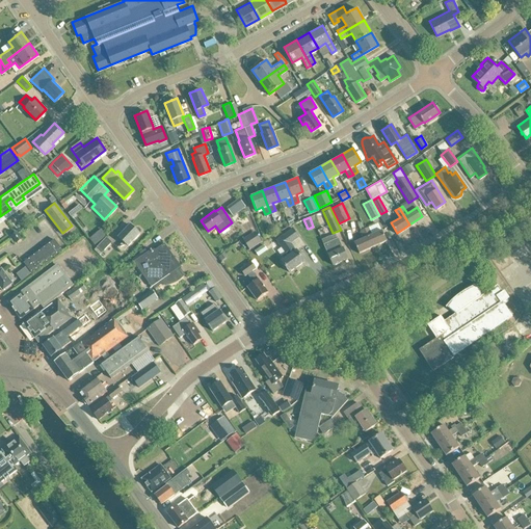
[(134,228),(129,223),(117,236),(122,240),(116,246),(121,250),(127,244),(127,245),(140,231),(140,229),(137,226),(135,226),(134,228)]
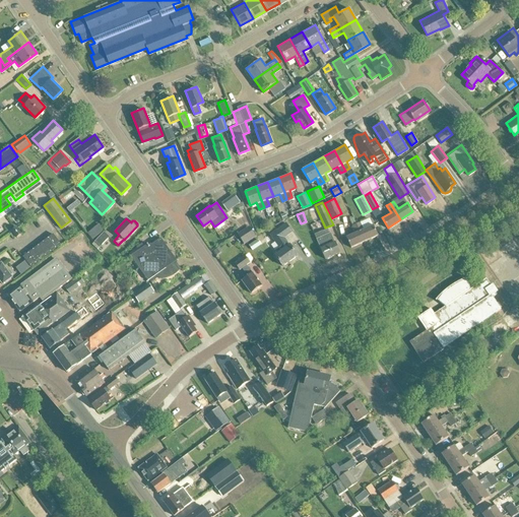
[(94,236),(107,227),(102,220),(89,230),(94,236)]
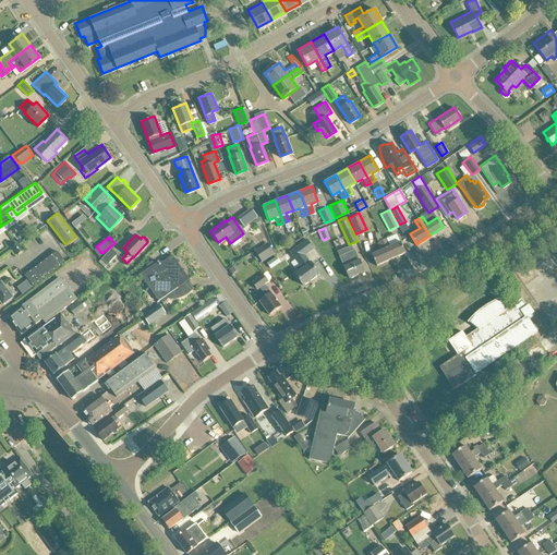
[(382,239),(390,257),(404,251),(400,240),(389,245),(386,237),(382,239)]
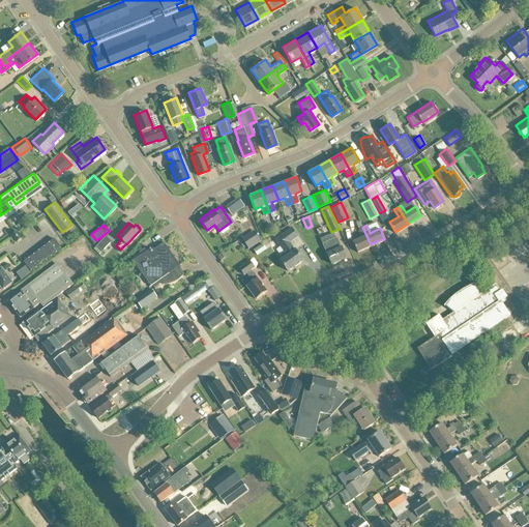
[(287,269),(302,259),(295,249),(303,242),(291,226),(274,237),(286,254),(280,259),(287,269)]
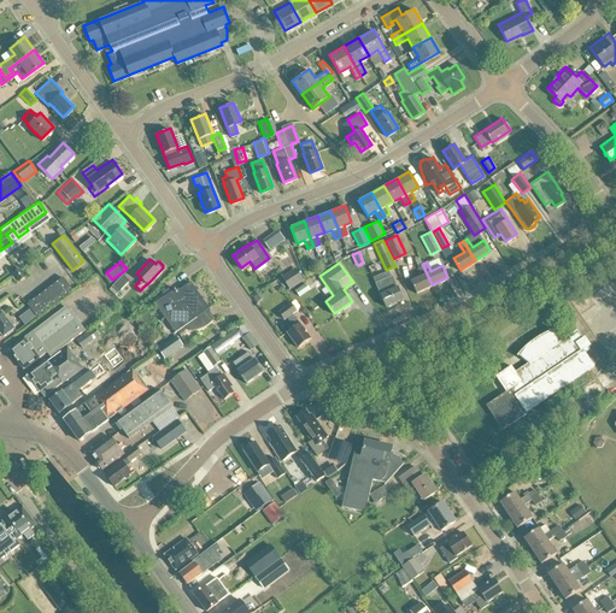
[(416,292),(432,284),(422,264),(417,265),(422,275),(410,280),(416,292)]
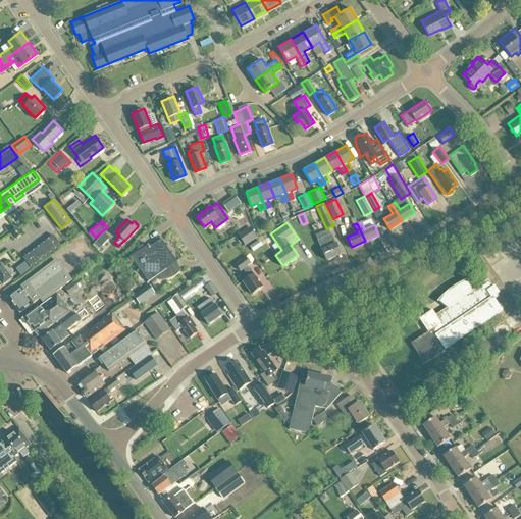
[(250,225),(239,232),(245,243),(256,236),(250,225)]
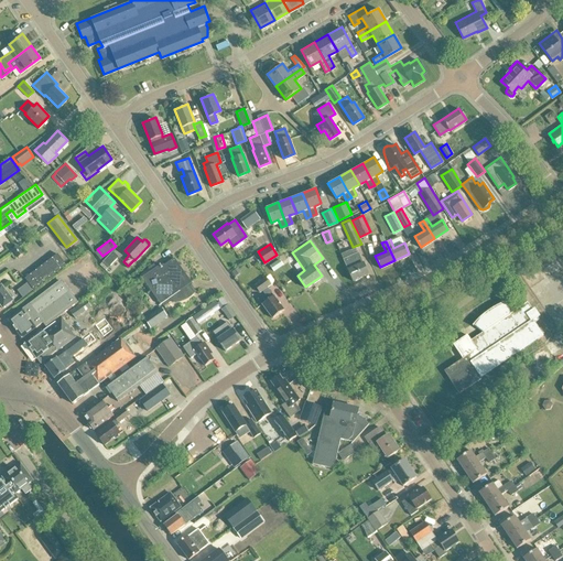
[(11,249),(17,257),(23,252),(18,245),(11,249)]
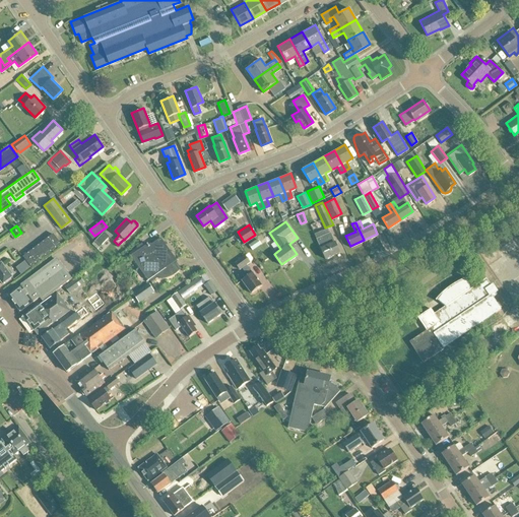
[(322,230),(314,233),(316,238),(320,247),(325,258),(339,251),(334,241),(330,231),(325,234),(324,231),(322,230)]
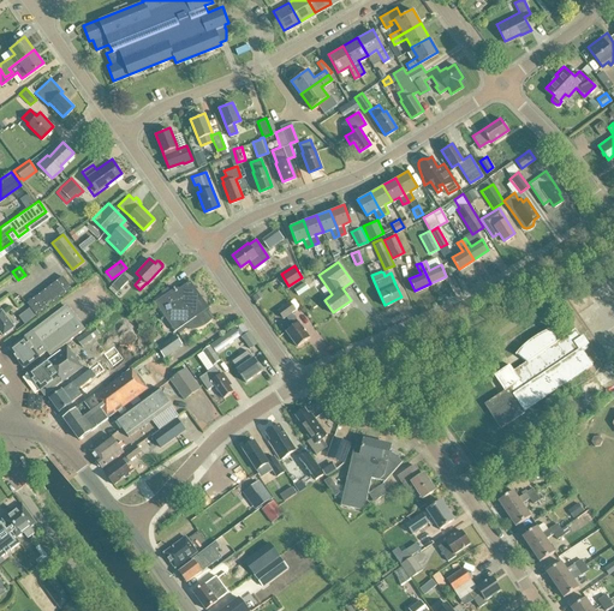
[(113,294),(129,279),(123,273),(111,285),(108,283),(105,287),(113,294)]
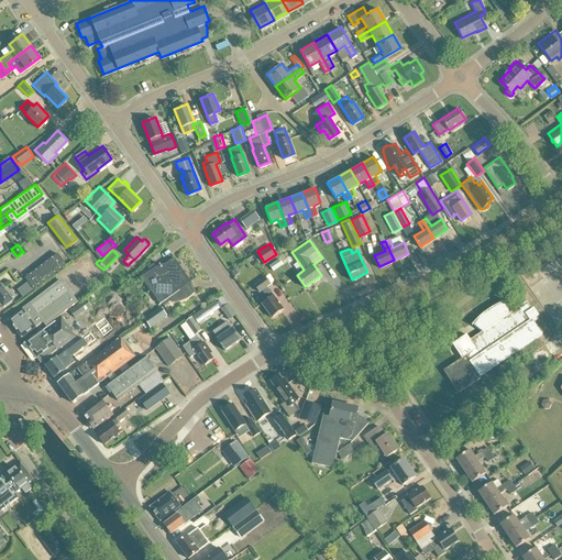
[(24,276),(32,287),(65,263),(56,252),(24,276)]
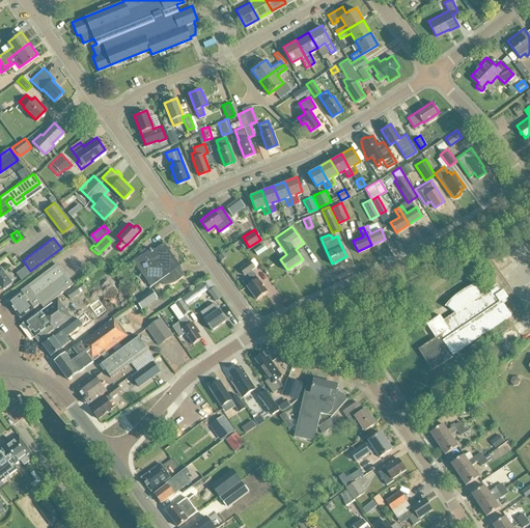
[(149,249),(133,260),(150,285),(159,280),(160,281),(163,281),(166,281),(169,280),(174,278),(176,277),(180,274),(176,268),(180,265),(164,242),(150,251),(149,249)]
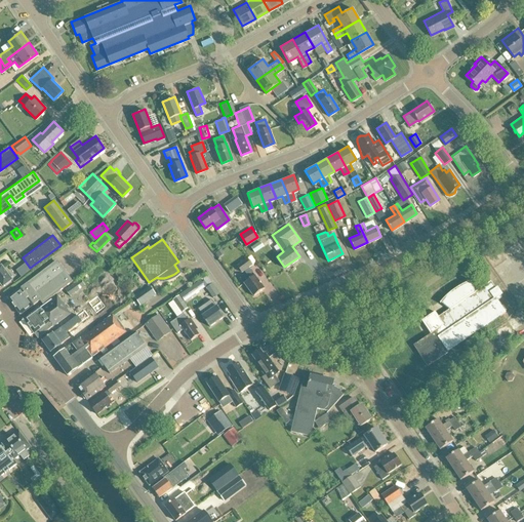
[(263,245),(258,240),(250,246),(253,251),(263,245)]
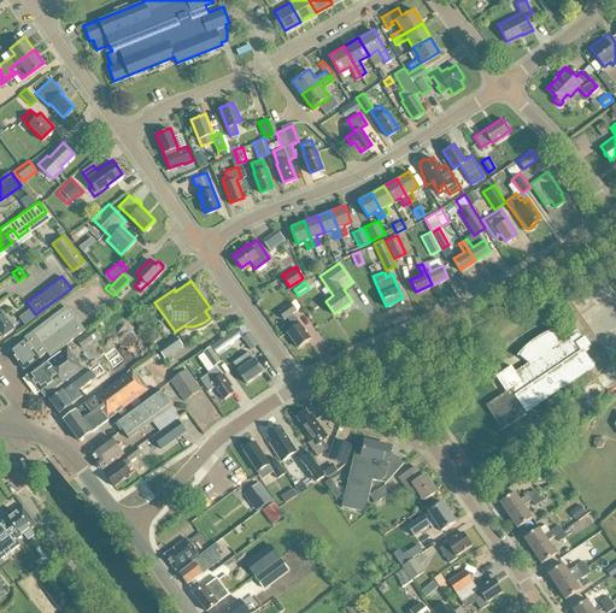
[(258,290),(252,295),(256,301),(263,296),(258,290)]
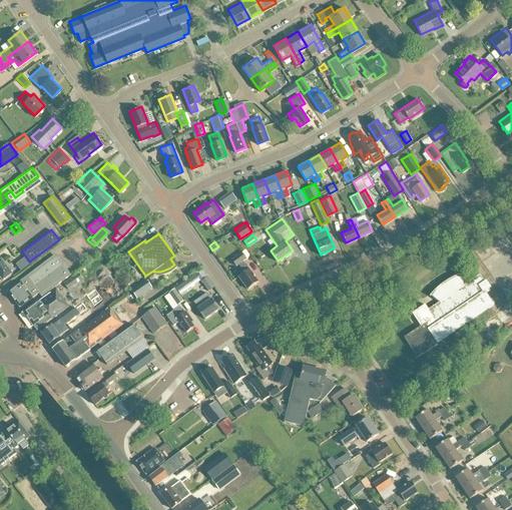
[(235,265),(245,257),(241,250),(231,259),(235,265)]
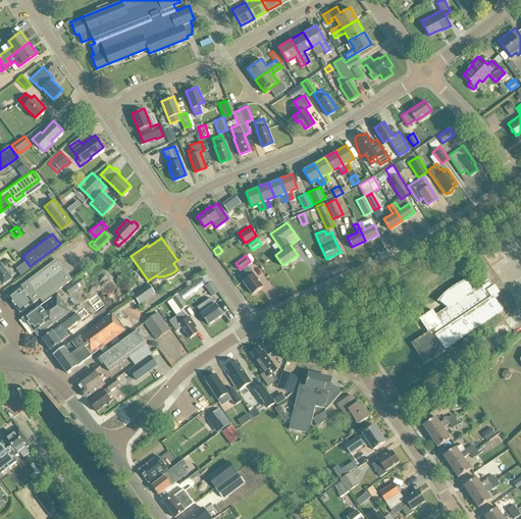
[(19,311),(39,296),(42,300),(71,278),(57,259),(42,270),(41,269),(7,295),(19,311)]
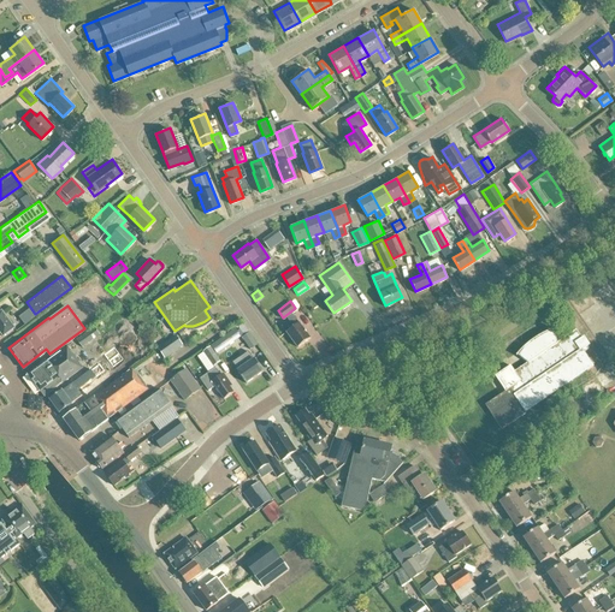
[(11,322),(9,319),(1,309),(0,309),(0,331),(3,334),(13,326),(11,322)]
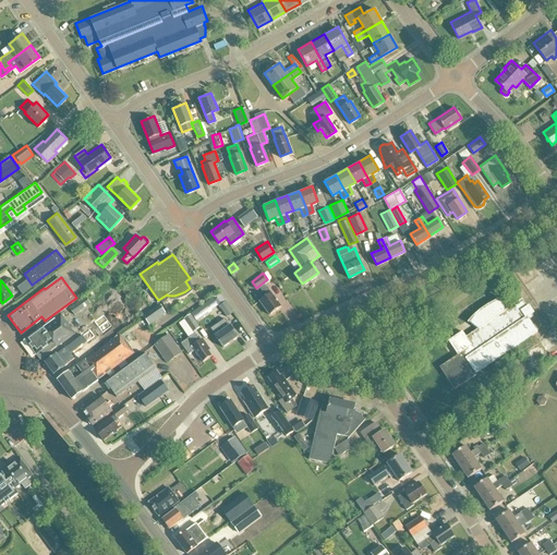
[(270,291),(266,287),(262,290),(265,294),(258,299),(268,313),(280,304),(270,291)]
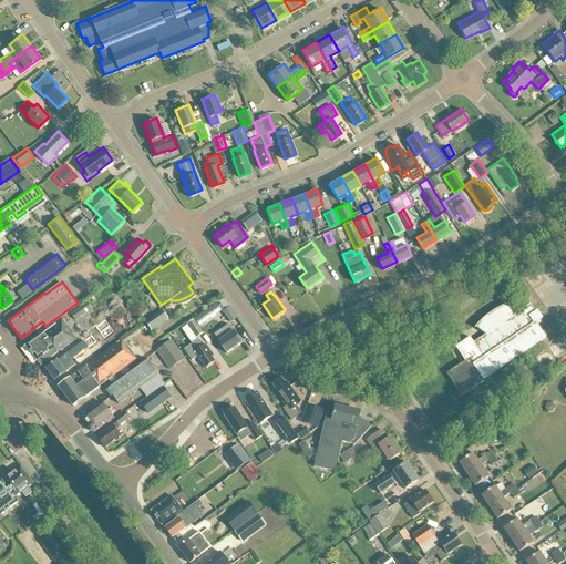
[(223,297),(218,299),(224,307),(228,305),(223,297)]
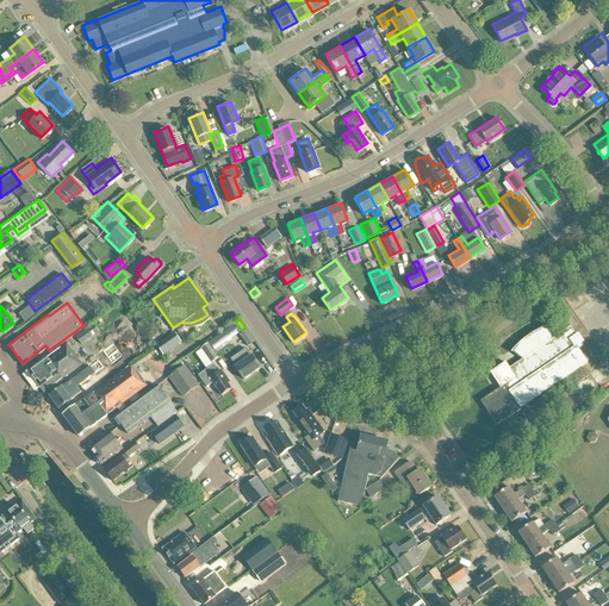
[(92,322),(75,333),(81,342),(98,329),(92,322)]
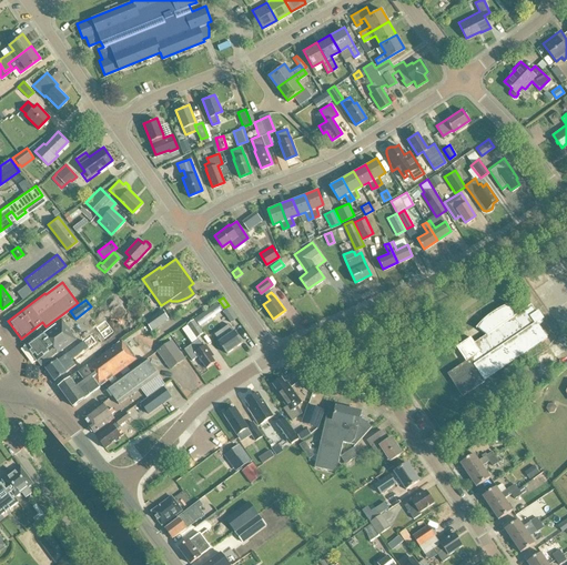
[(452,370),(466,392),(555,335),(545,319),(550,314),(545,306),(542,308),(537,301),(522,311),(515,301),(481,322),(487,333),(479,339),(476,333),(461,343),(471,359),(452,370)]
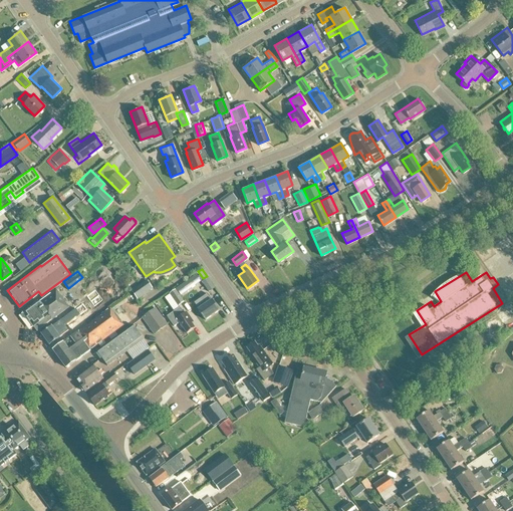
[(198,278),(199,277),(196,273),(176,287),(179,291),(180,293),(199,279),(198,278)]
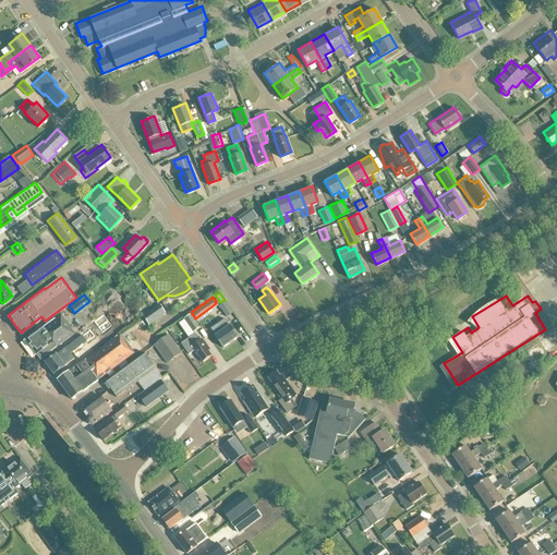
[(226,315),(232,311),(225,300),(220,302),(218,304),(226,315)]
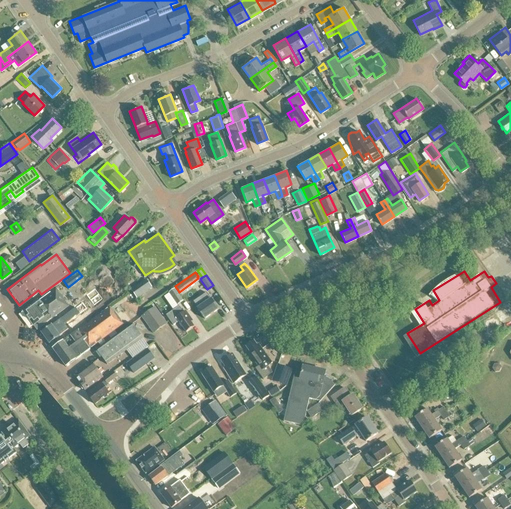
[(136,297),(151,286),(145,277),(130,288),(136,297)]
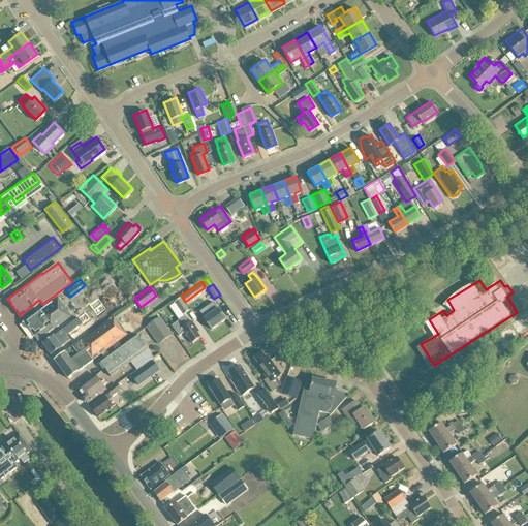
[(69,314),(56,297),(39,309),(38,308),(23,319),(34,334),(41,329),(43,333),(69,314)]
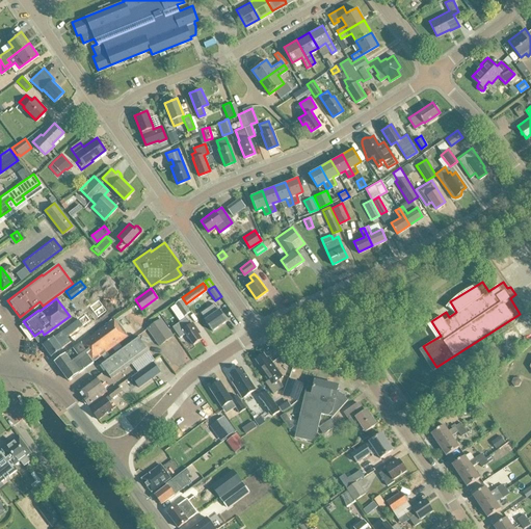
[(88,305),(94,311),(102,305),(98,298),(88,305)]
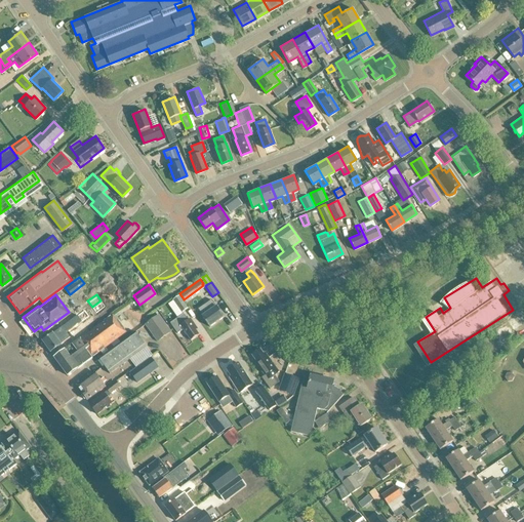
[(187,307),(182,298),(175,303),(180,311),(187,307)]
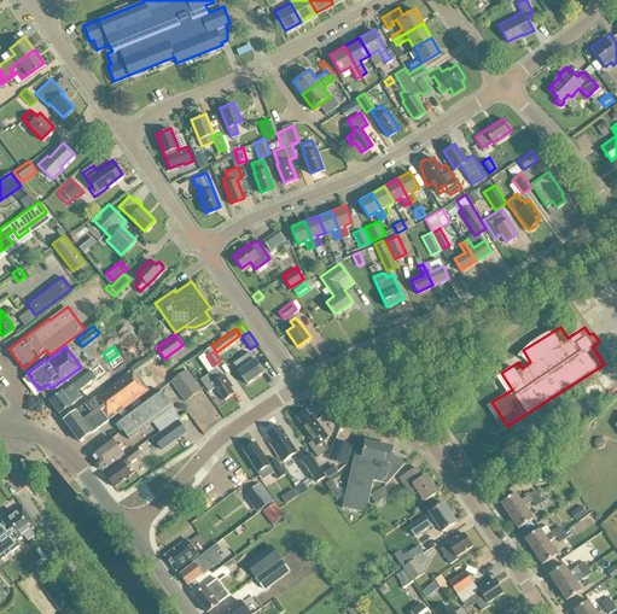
[(248,351),(232,362),(237,369),(245,382),(262,370),(254,358),(252,358),(248,351)]
